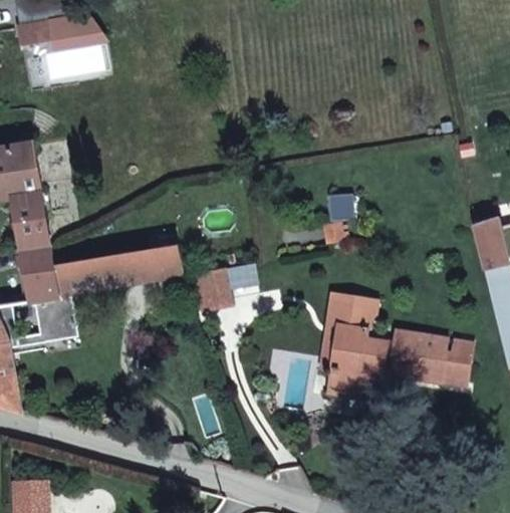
[(11,0),(16,26),(39,22),(48,20),(48,19),(68,15),(65,0),(11,0)]
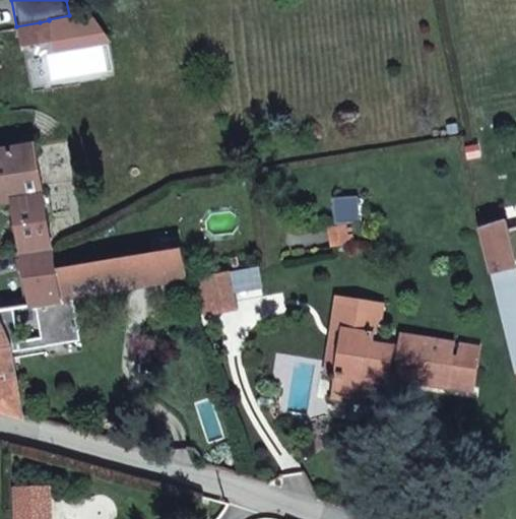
[(52,38),(49,20),(40,22),(43,40),(52,38)]
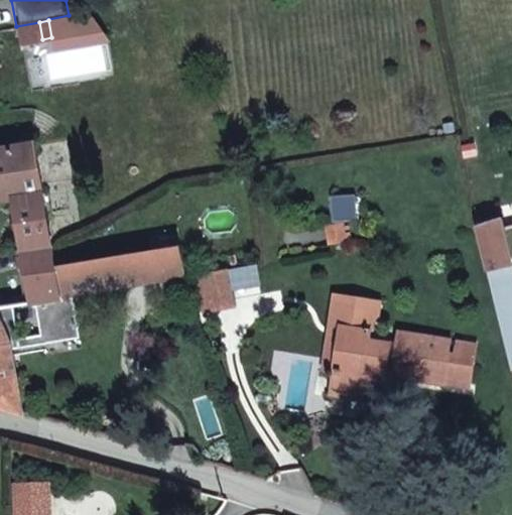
[(19,43),(42,39),(39,22),(16,26),(19,43)]
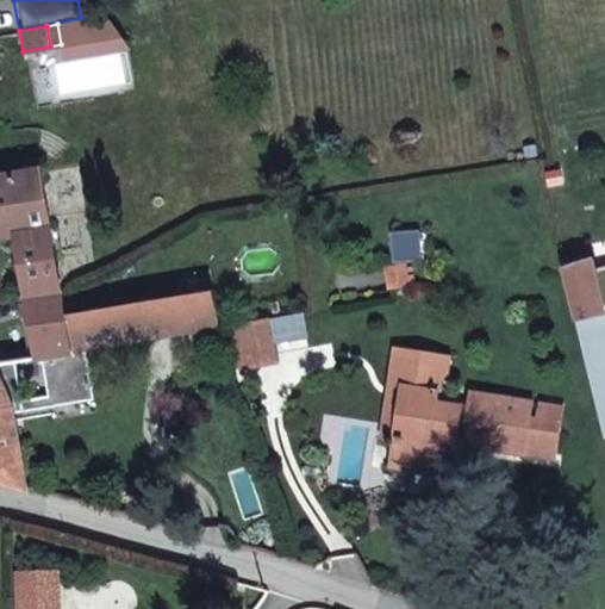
[(38,169),(0,175),(0,235),(13,234),(23,294),(60,289),(38,169)]
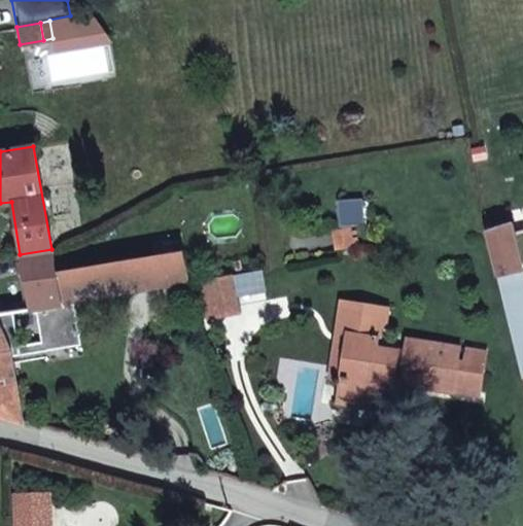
[(522,281),(510,223),(485,231),(496,277),(522,383),(522,281)]
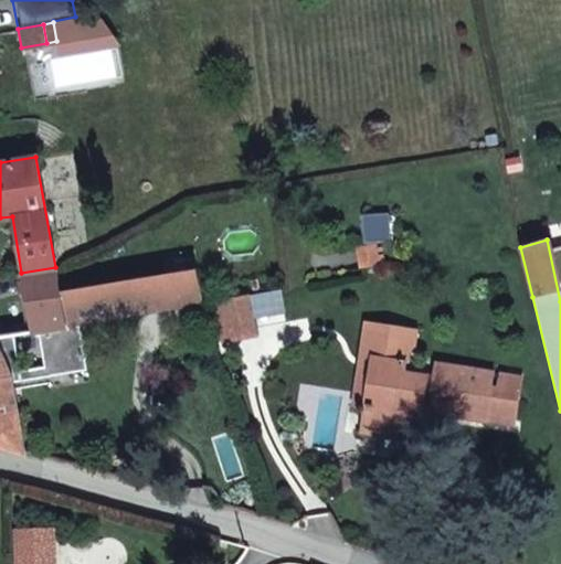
[(374,264),(371,242),(353,245),(358,266),(374,264)]
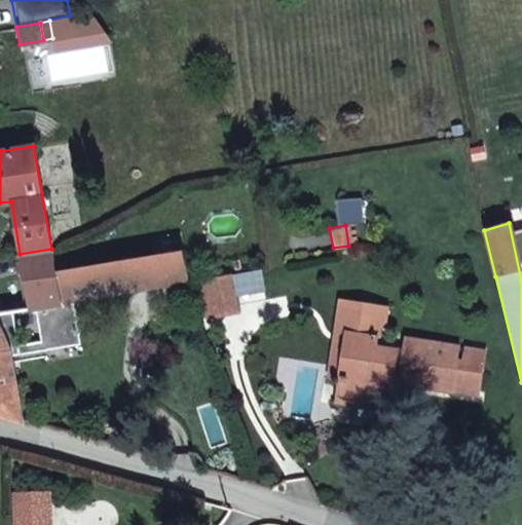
[(178,229),(146,235),(150,255),(181,250),(178,229)]
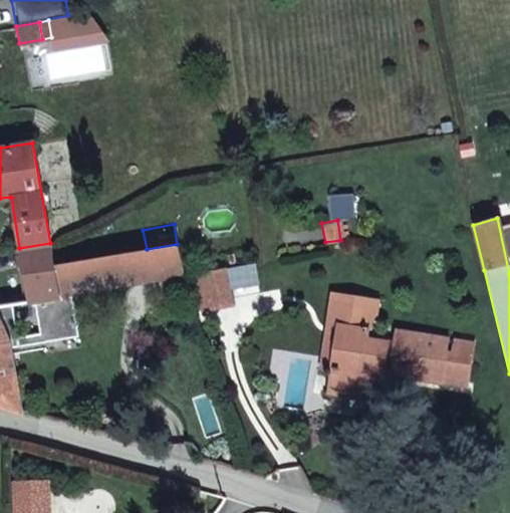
[(50,243),(19,248),(21,264),(52,260),(50,243)]
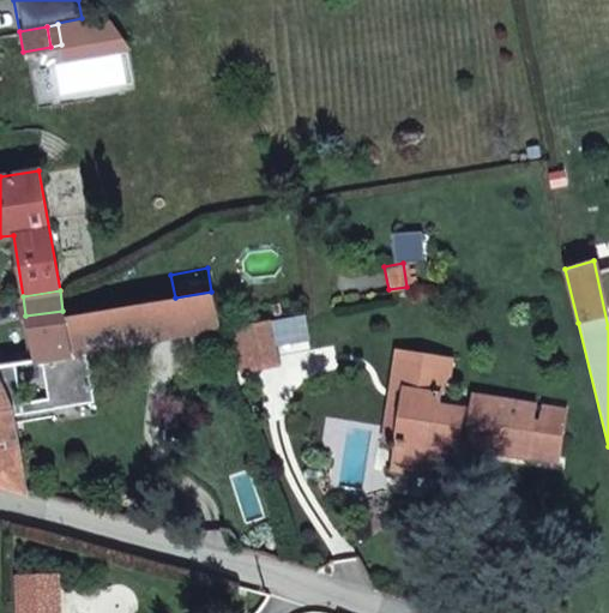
[(175,298),(64,317),(70,354),(79,352),(78,349),(83,348),(217,326),(211,292),(175,298)]
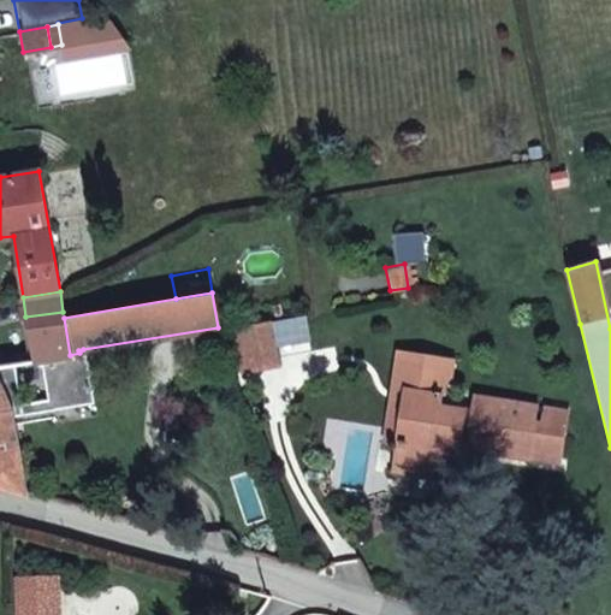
[(70,355),(64,318),(63,312),(25,317),(34,360),(41,359),(70,355)]
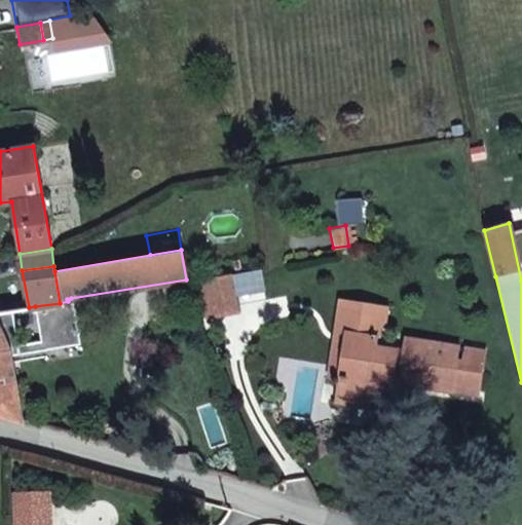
[(228,272),(232,295),(261,290),(258,268),(228,272)]
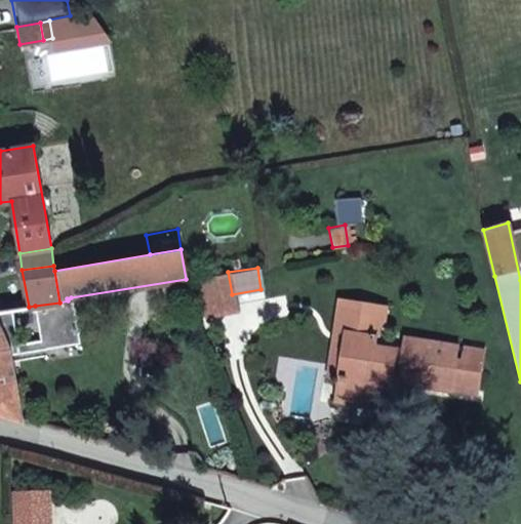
[(232,294),(228,272),(195,279),(202,316),(235,310),(232,294)]
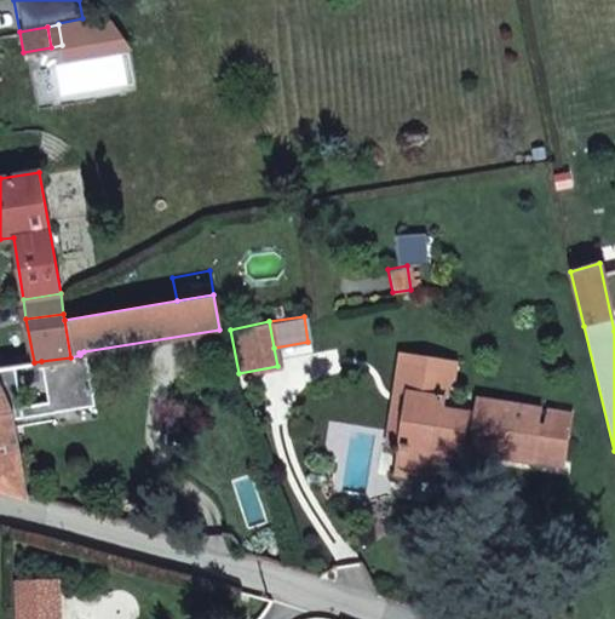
[(0,491),(23,497),(11,418),(92,403),(84,351),(79,353),(80,355),(70,357),(41,361),(47,400),(21,405),(13,367),(0,368),(0,491)]
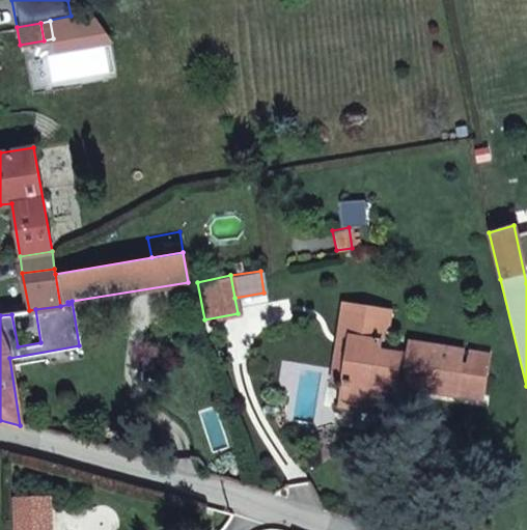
[(357,337),(345,335),(351,302),(343,301),(336,350),(354,353),(357,337)]
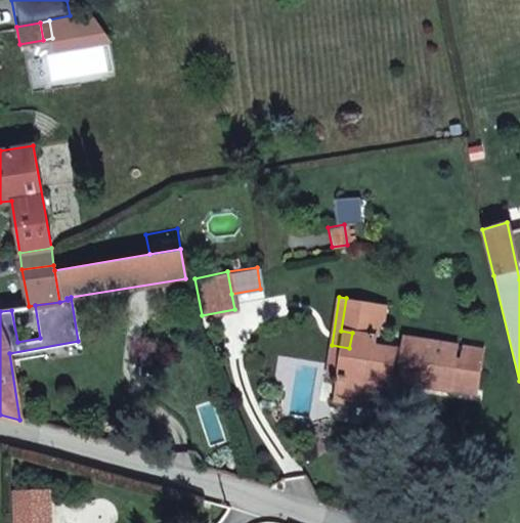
[(400,349),(374,345),(378,320),(381,320),(383,303),(346,298),(341,331),(352,333),(349,348),(332,345),(327,376),(337,377),(333,397),(364,402),(367,387),(388,391),(392,366),(397,366),(395,381),(430,386),(432,377),(447,379),(451,356),(441,355),(443,343),(402,336),(400,349)]
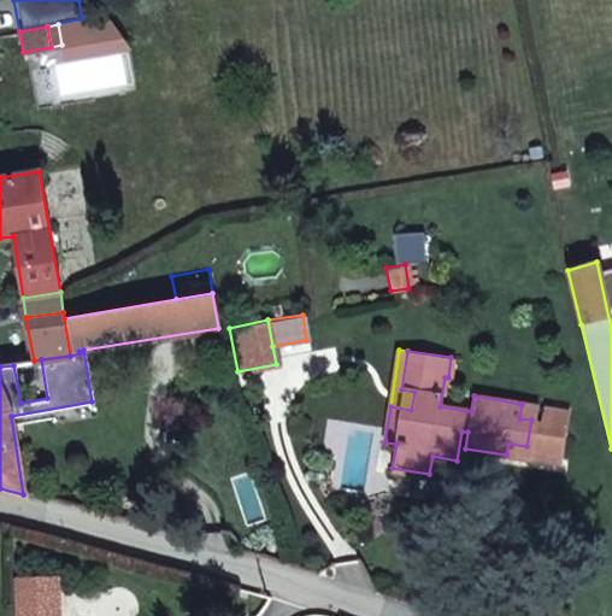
[(531,420),(533,405),(522,404),(519,418),(531,420)]
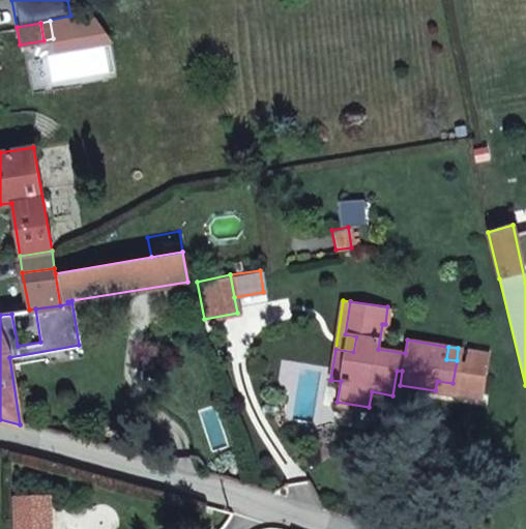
[(453,383),(451,393),(471,397),(478,351),(458,348),(457,360),(453,383)]
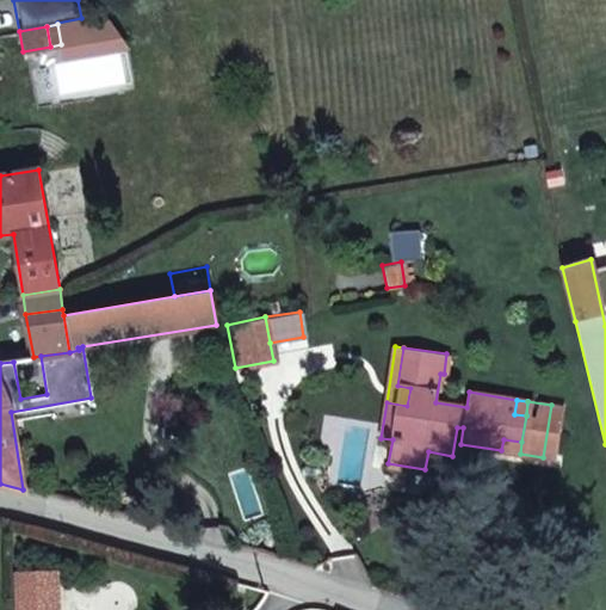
[(521,442),(504,439),(501,450),(520,454),(521,442)]
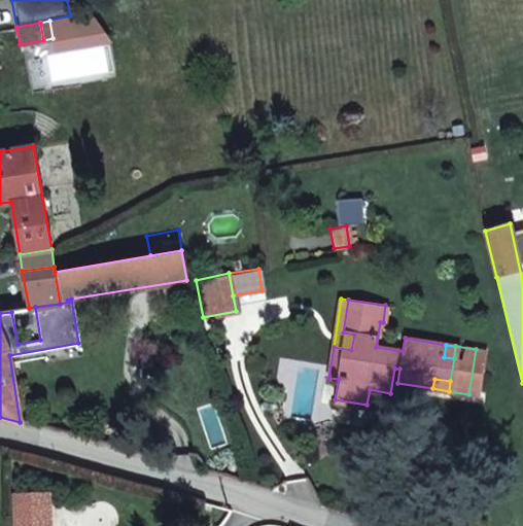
[(46,525),(45,490),(12,492),(12,525),(46,525)]
